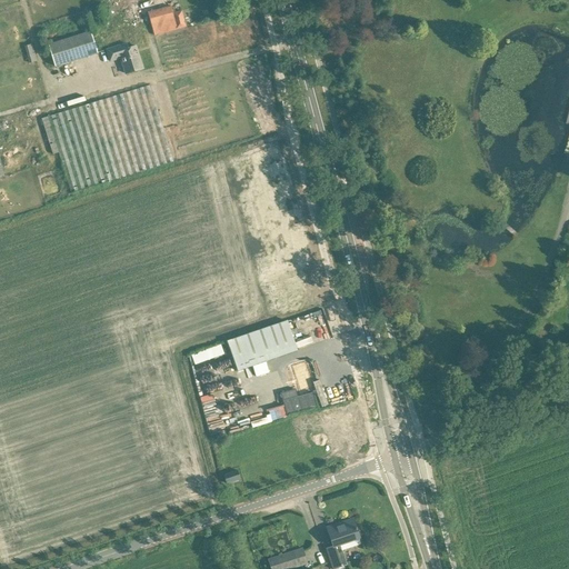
[(181,11),(172,13),(171,7),(160,10),(148,13),(151,25),(155,36),(166,32),(186,27),(181,11)]
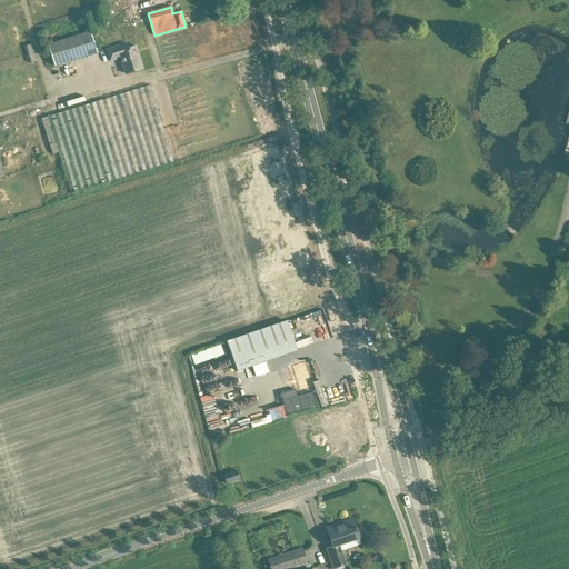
[(91,31),(48,45),(56,68),(98,55),(91,31)]
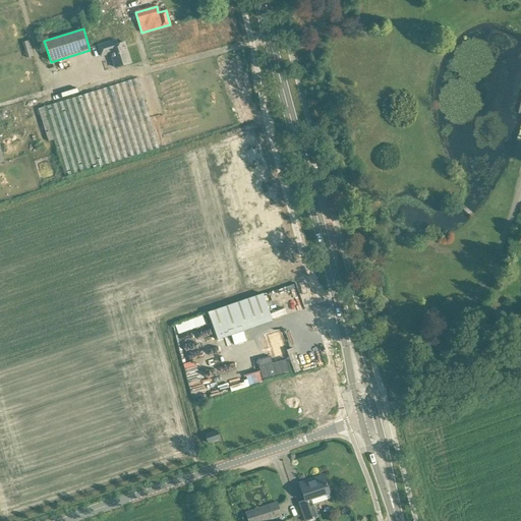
[(115,68),(121,66),(131,63),(124,43),(117,45),(116,40),(98,46),(101,56),(111,53),(115,68)]
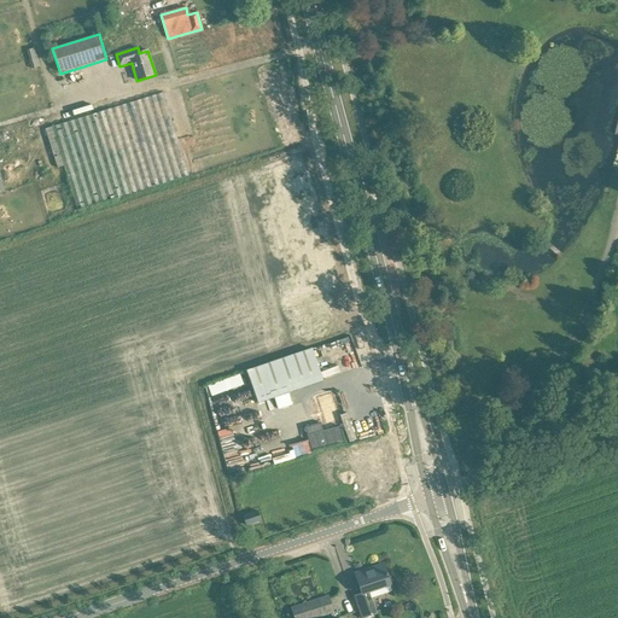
[(31,69),(40,66),(35,48),(27,50),(31,69)]
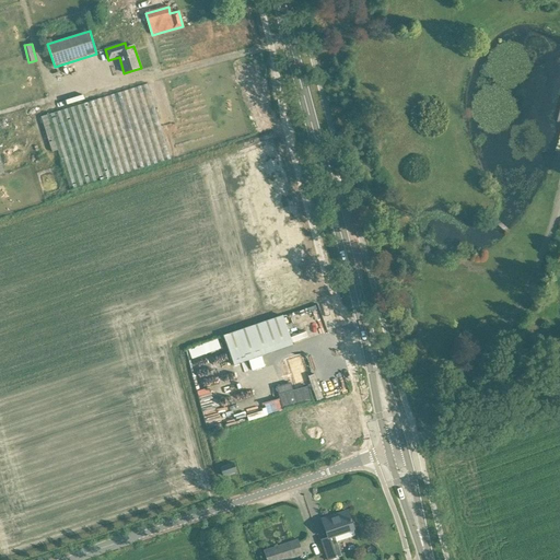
[(161,162),(171,159),(148,84),(137,88),(47,115),(41,117),(51,152),(58,150),(70,190),(161,162)]
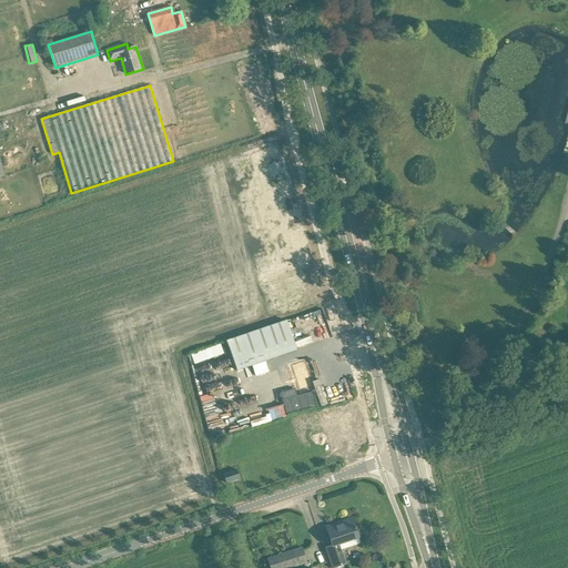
[(287,321),(226,342),(237,372),(252,367),(255,376),(269,372),(265,362),(297,351),(287,321)]
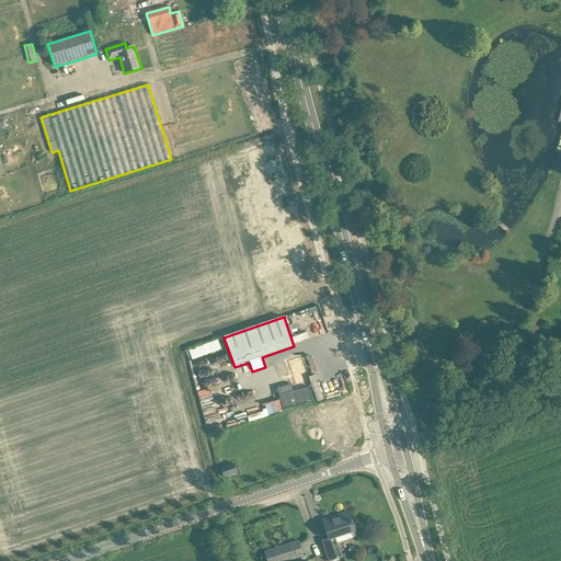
[(193,358),(221,348),(217,340),(190,351),(193,358)]
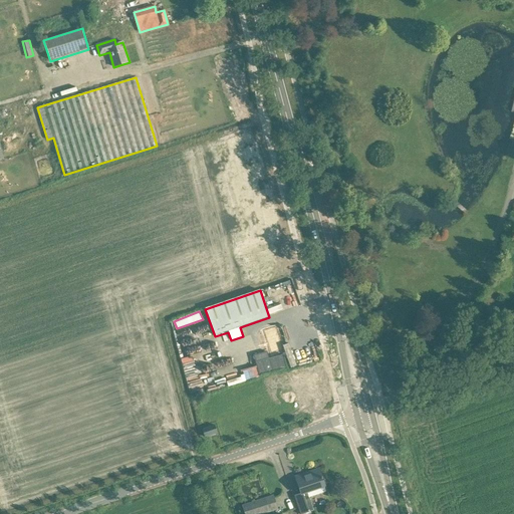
[(276,326),(263,330),(270,353),(283,349),(276,326)]
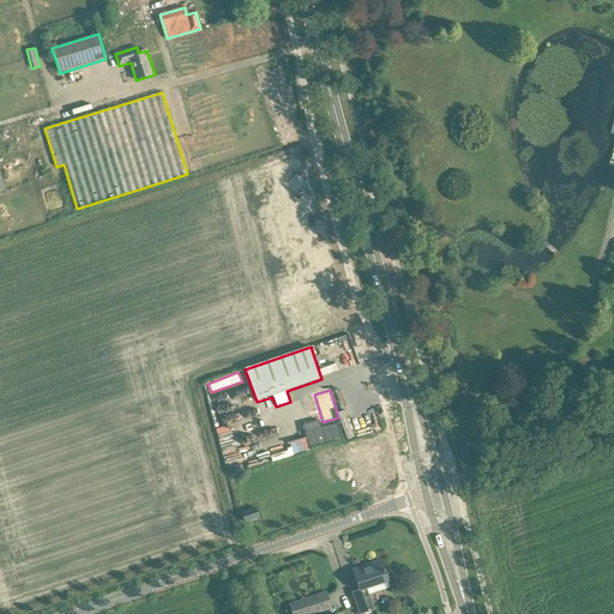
[(319,421),(302,426),(308,450),(342,440),(337,422),(321,427),(319,421)]
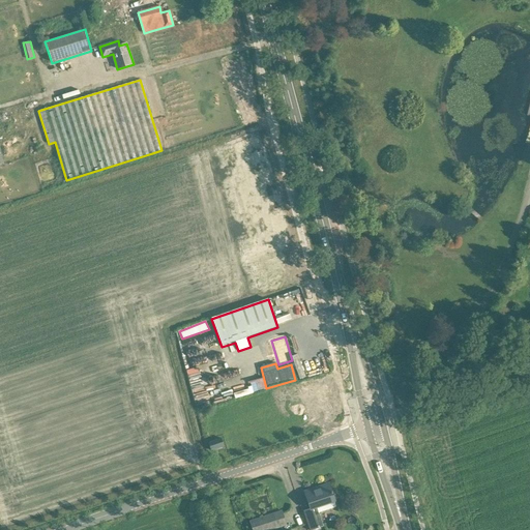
[(186,371),(189,386),(206,383),(203,367),(186,371)]
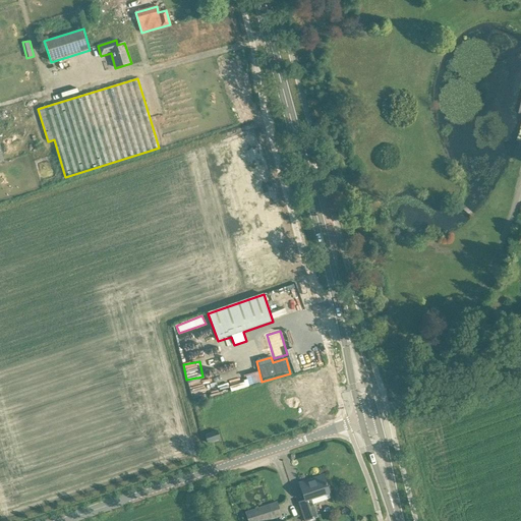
[(220,439),(218,430),(205,436),(208,443),(220,439)]
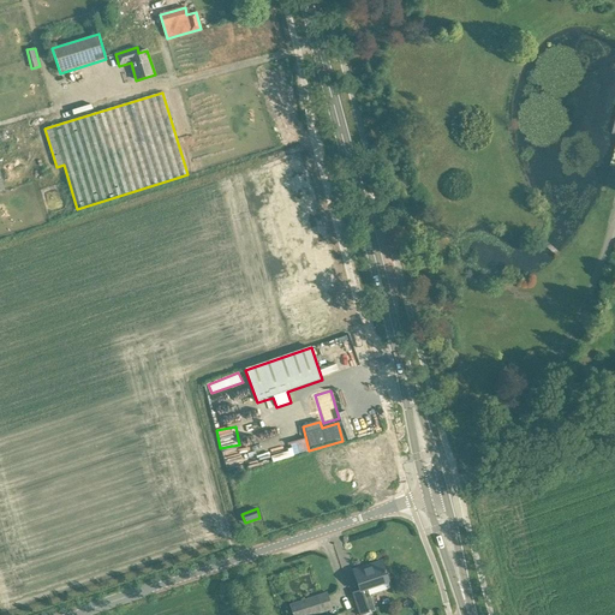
[(384,569),(381,561),(370,565),(371,568),(364,571),(363,567),(354,571),(363,598),(354,601),(359,614),(362,614),(375,610),(370,595),(390,589),(388,581),(386,573),(384,569)]
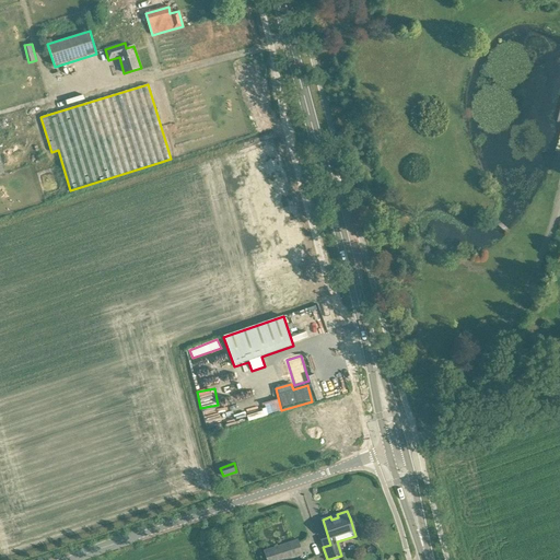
[(264,551),(266,559),(284,559),(303,555),(298,539),(264,551)]
